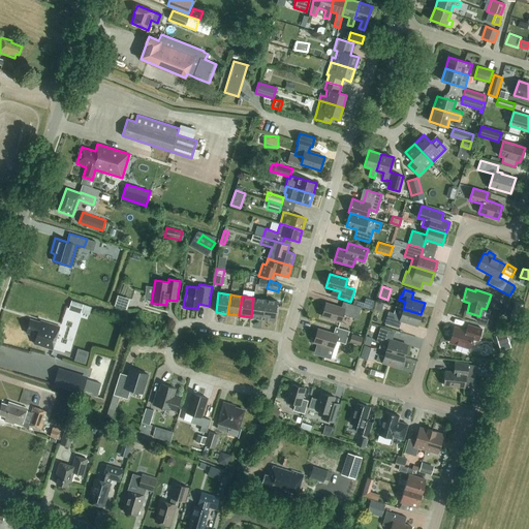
[(262,319),(266,300),(253,298),(251,317),(262,319)]
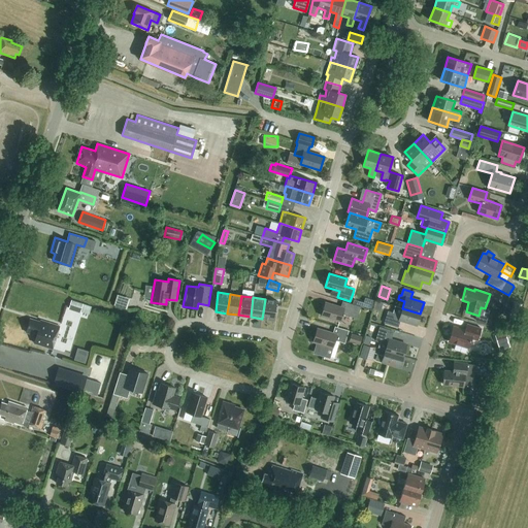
[(372,299),(364,297),(362,305),(370,307),(372,299)]
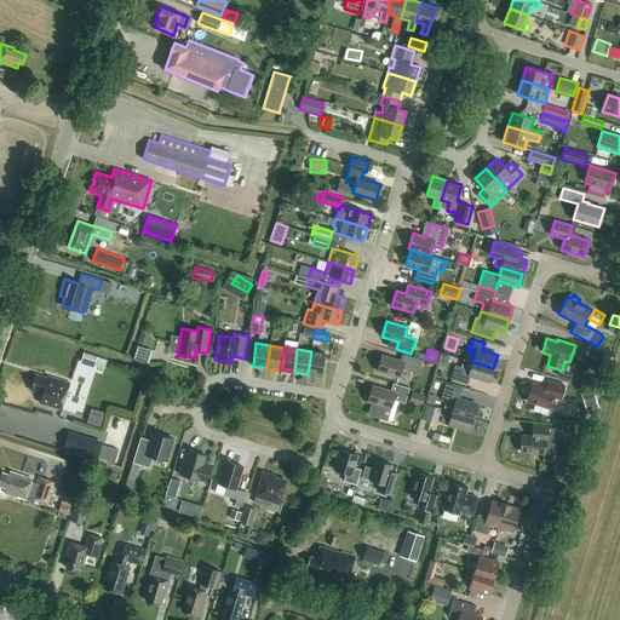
[(604,373),(610,354),(596,350),(591,369),(604,373)]
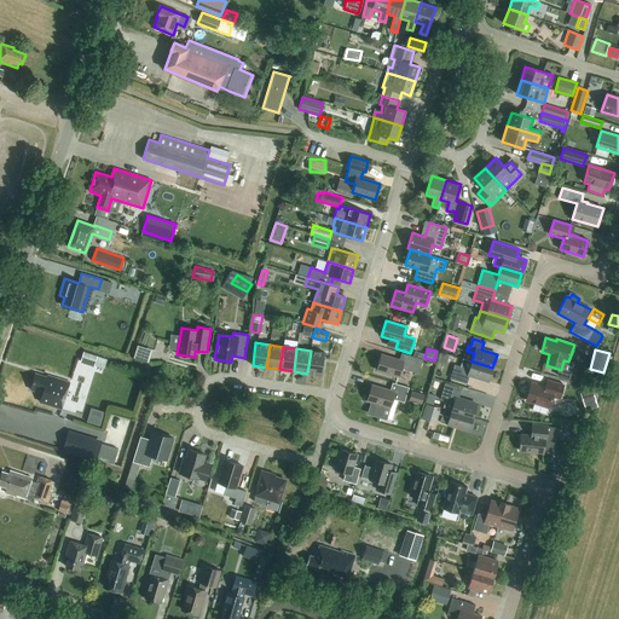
[(94,366),(98,356),(84,351),(80,362),(94,366)]
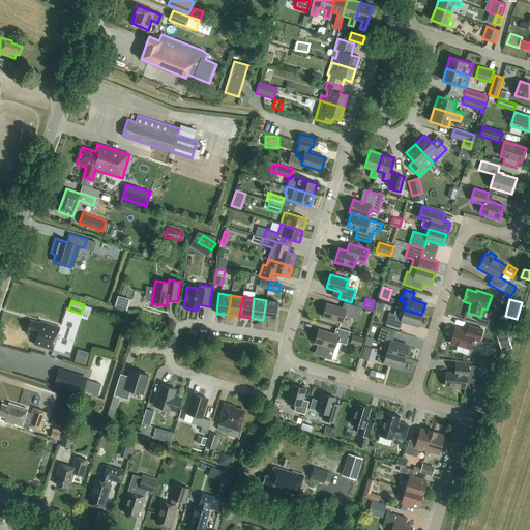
[(266,300),(263,320),(274,322),(277,302),(266,300)]
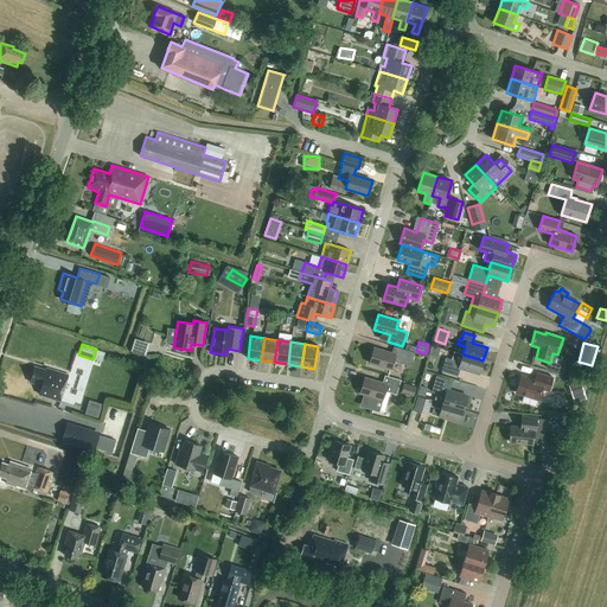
[(410,366),(415,352),(394,346),(391,353),(374,347),(369,363),(391,370),(394,362),(410,366)]
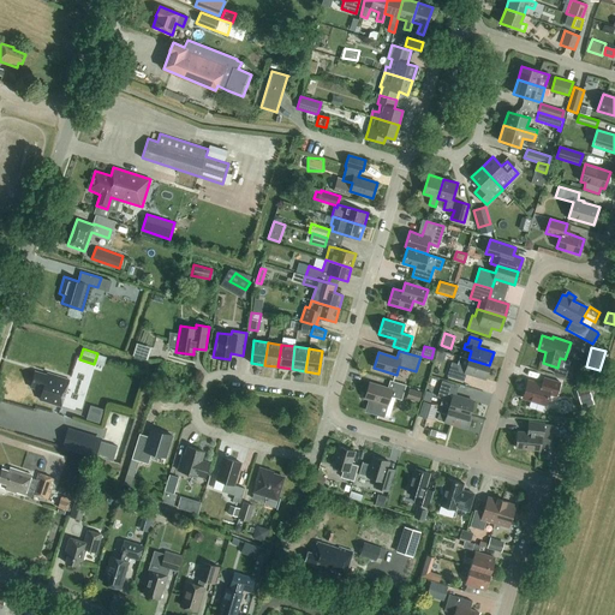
[(485,378),(489,365),(469,359),(466,366),(452,362),(447,376),(463,381),(465,372),(485,378)]
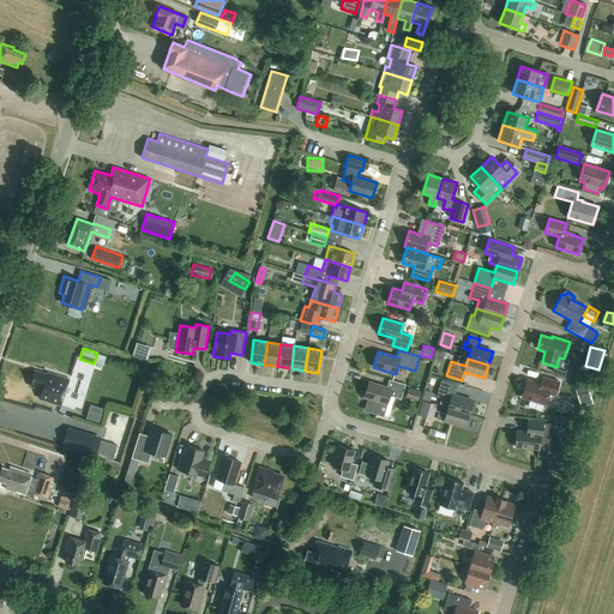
[(47,374),(35,371),(30,386),(42,390),(42,391),(40,399),(61,405),(70,380),(70,379),(47,372),(47,373),(47,374)]
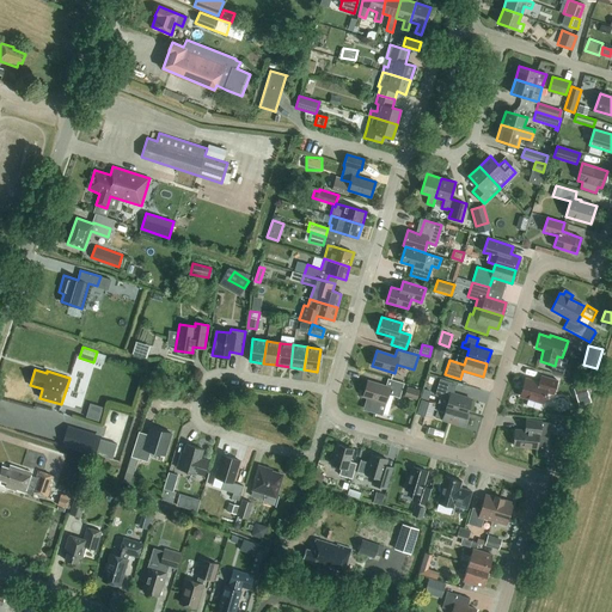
[(439,390),(442,379),(429,374),(426,385),(439,390)]
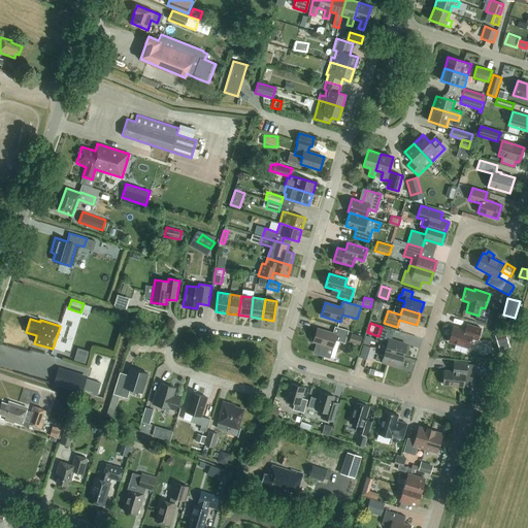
[(477,340),(481,328),(467,324),(465,330),(454,327),(449,341),(468,348),(471,338),(477,340)]
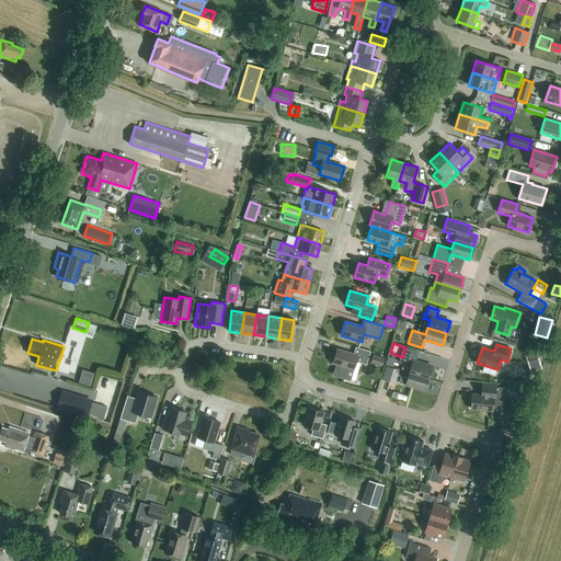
[(366,365),(370,351),(356,346),(354,354),(336,348),(332,363),(335,364),(332,375),(351,380),(351,379),(355,380),(361,363),(366,365)]
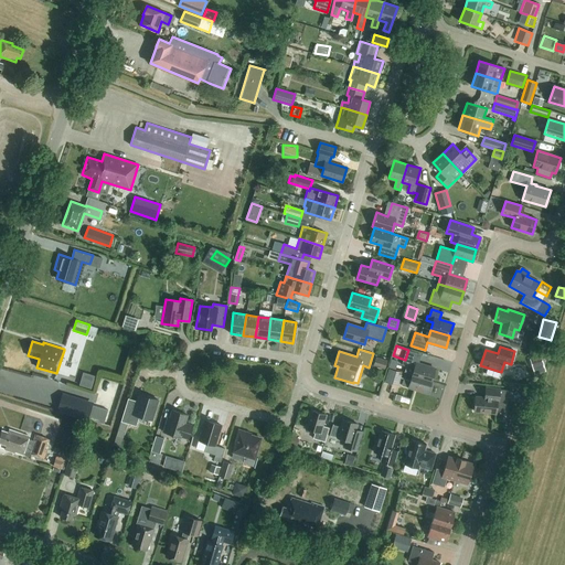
[(532,369),(543,365),(541,355),(530,359),(532,369)]
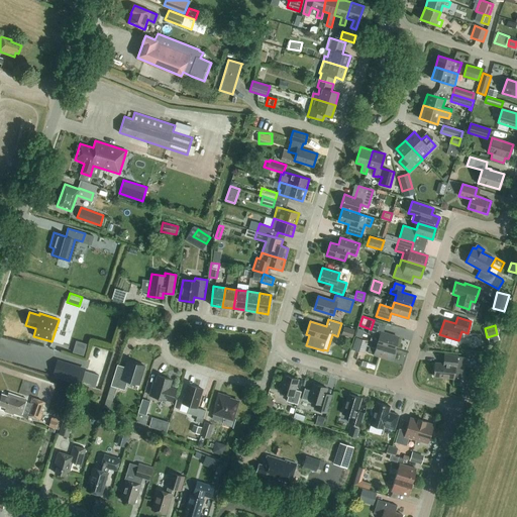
[(351,337),(354,329),(344,326),(341,334),(351,337)]
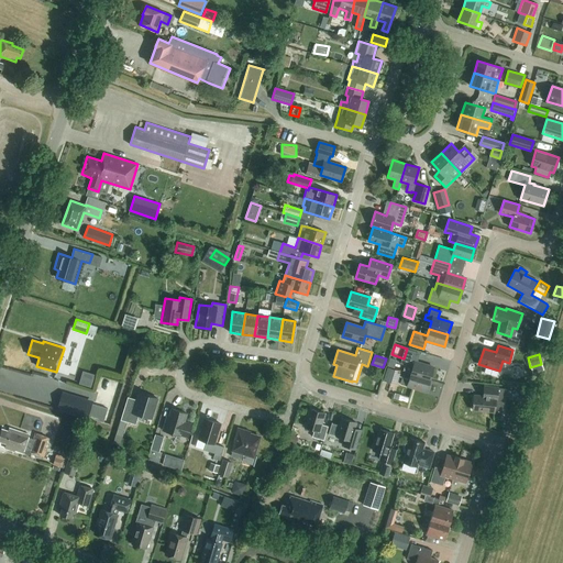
[(396,360),(388,357),(386,366),(393,368),(396,360)]
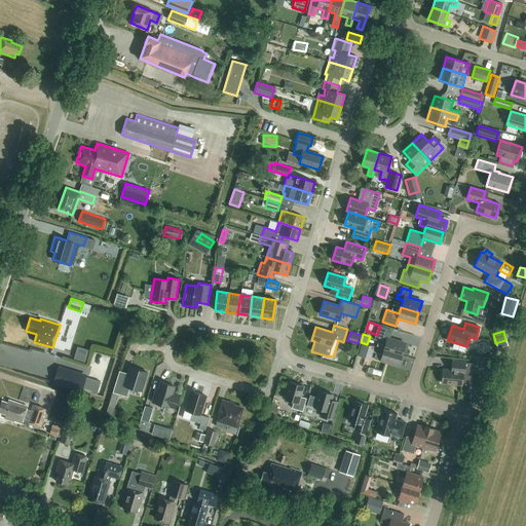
[(383,349),(402,354),(405,343),(387,338),(381,336),(379,341),(385,342),(383,349)]
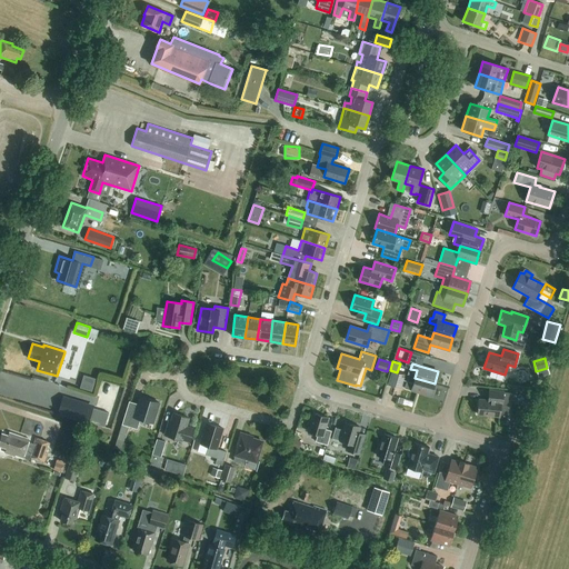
[(502,382),(505,375),(490,370),(487,378),(502,382)]
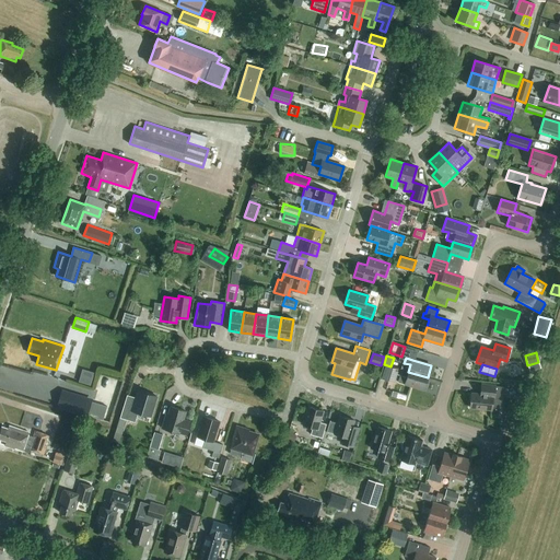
[(395,382),(398,370),(386,365),(382,378),(395,382)]
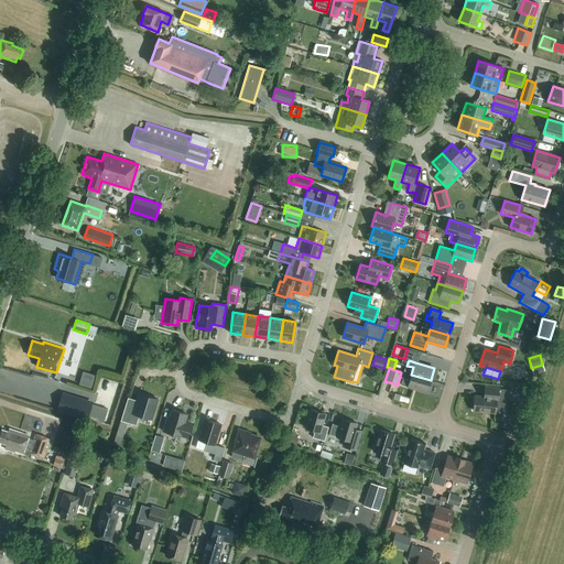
[(91,387),(96,373),(83,370),(79,383),(91,387)]
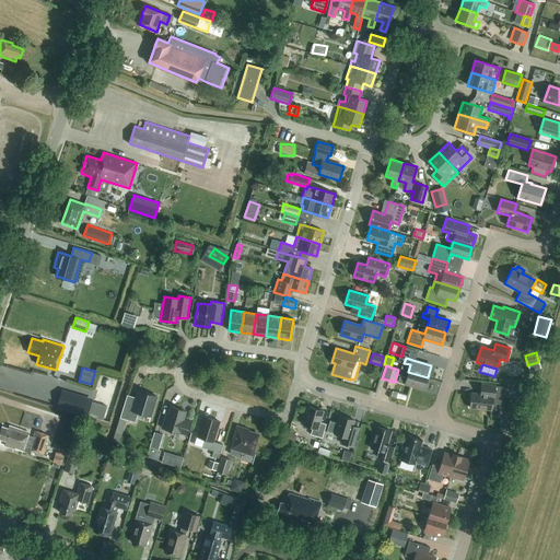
[(423,389),(428,377),(408,372),(405,384),(423,389)]
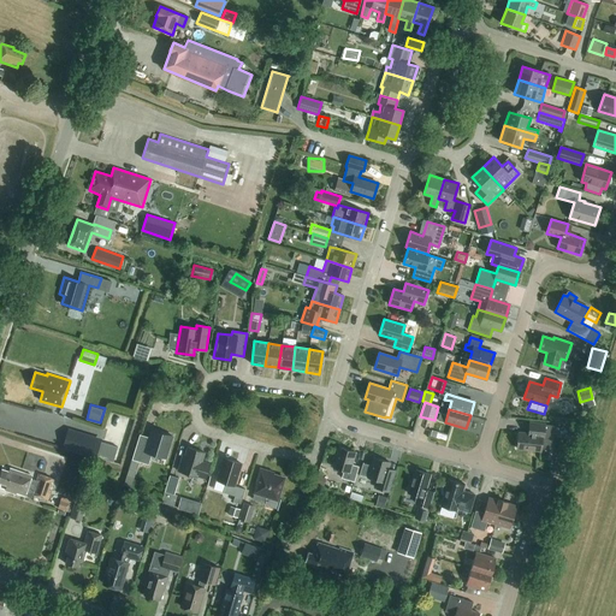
[(550,437),(551,425),(545,424),(529,422),(528,433),(519,432),(516,448),(540,451),(543,436),(550,437)]
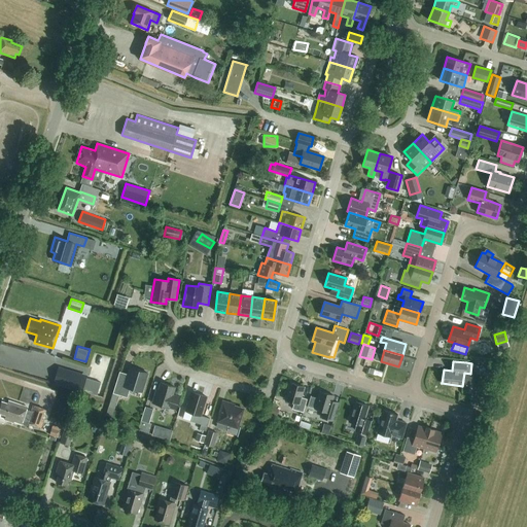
[(495,372),(493,362),(486,364),(488,374),(495,372)]
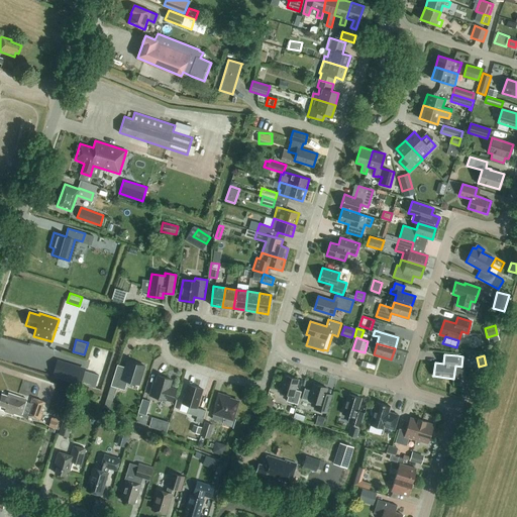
[(80,384),(85,368),(58,359),(53,376),(80,384)]
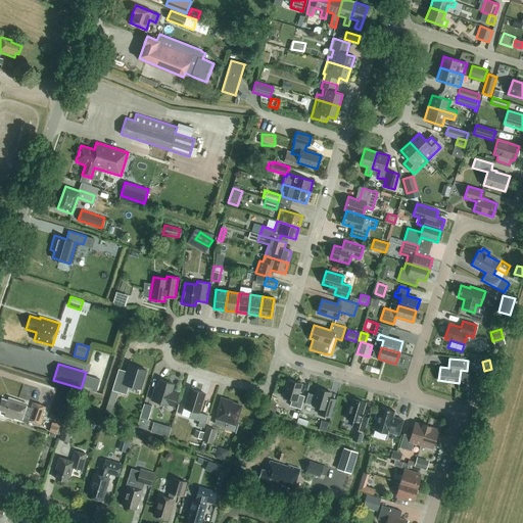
[(141,389),(146,370),(129,365),(127,372),(119,369),(105,412),(111,414),(117,391),(126,394),(129,385),(141,389)]
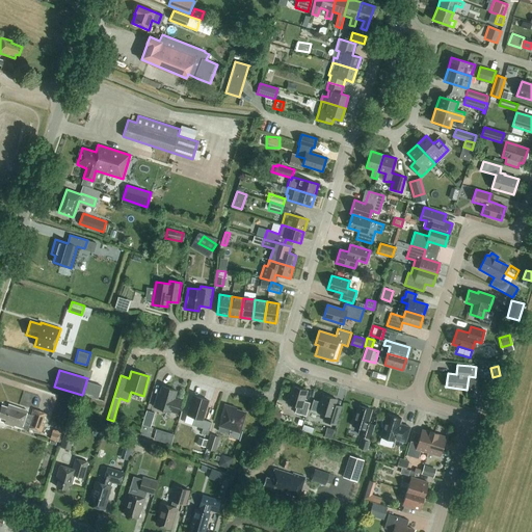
[(181,401),(174,399),(177,391),(162,387),(158,399),(157,399),(154,406),(169,411),(170,410),(177,413),(181,401)]
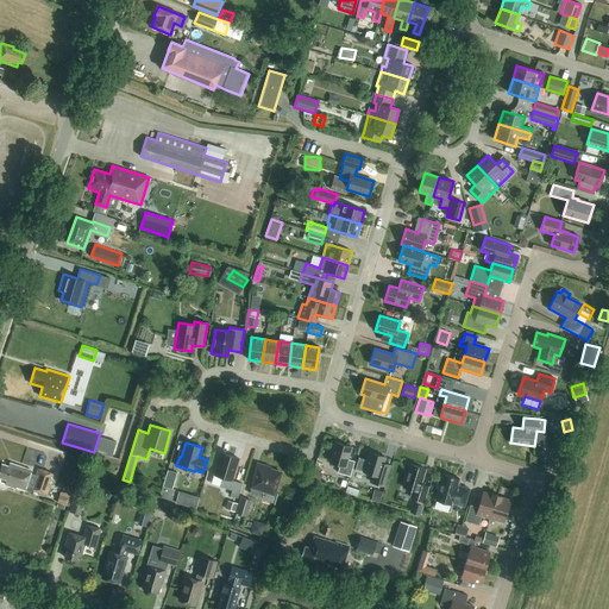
[(350,476),(355,462),(347,459),(351,446),(336,443),(330,462),(340,465),(338,472),(344,475),(350,476)]
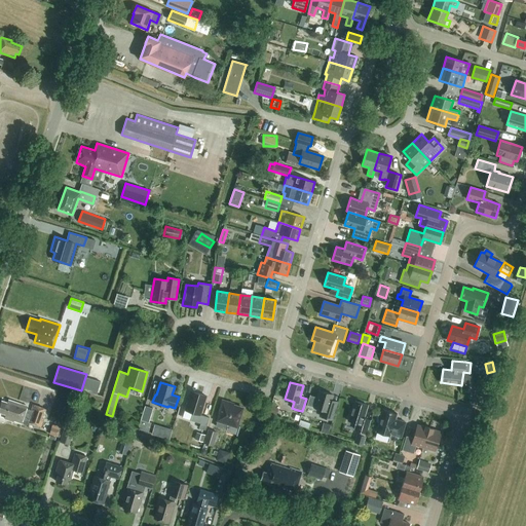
[(332,420),(336,407),(329,405),(333,395),(320,390),(314,408),(323,410),(322,417),(332,420)]
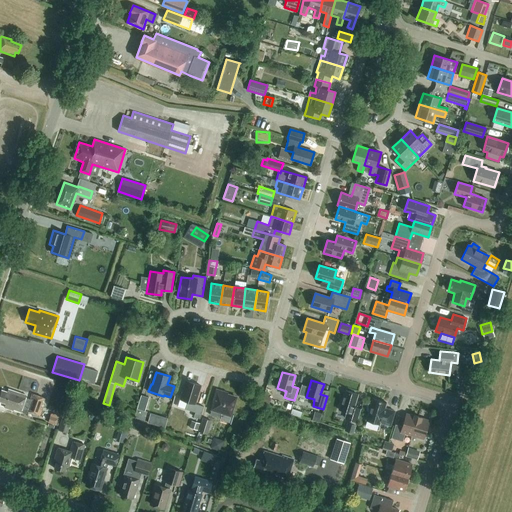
[(200,418),(204,406),(195,404),(201,385),(186,381),(180,399),(188,401),(185,409),(195,412),(194,417),(200,418)]
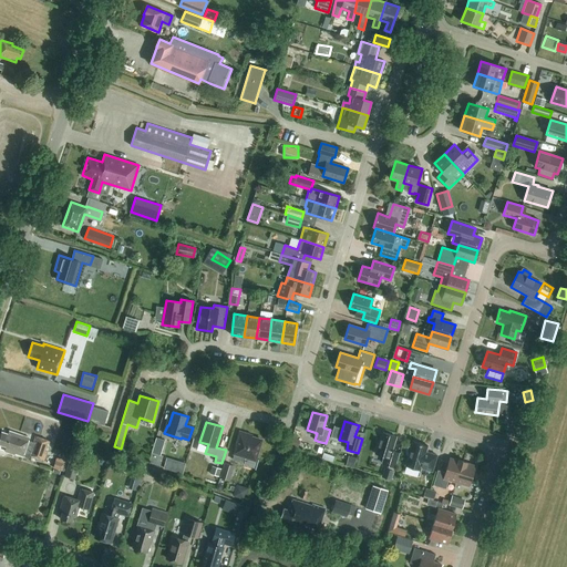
[(29,437),(10,431),(9,434),(2,432),(0,437),(0,444),(7,446),(4,451),(14,454),(14,453),(23,456),(23,455),(31,459),(32,455),(44,460),(50,442),(35,436),(33,442),(29,440),(29,437)]
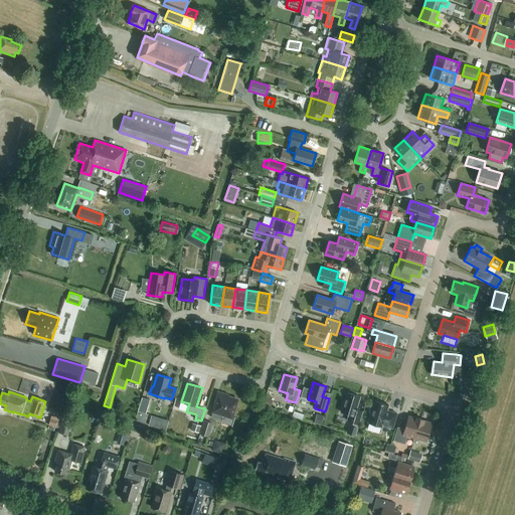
[(234,416),(232,415),(237,399),(228,397),(228,395),(218,392),(215,401),(216,401),(211,417),(221,420),(221,421),(232,424),(234,416)]
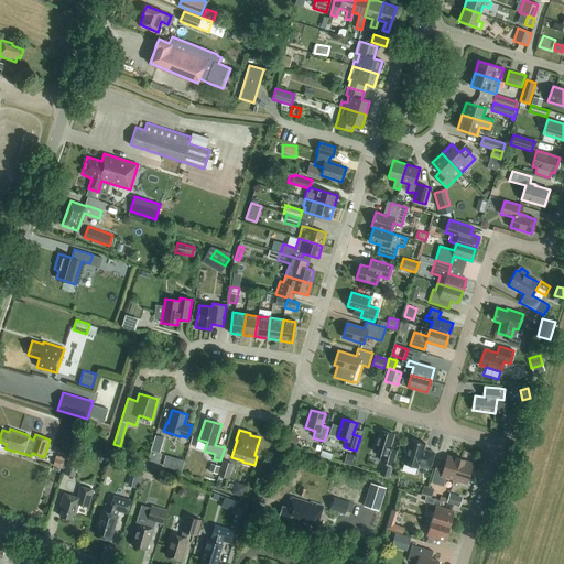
[(392,464),(397,451),(390,448),(394,434),(379,430),(373,451),(382,454),(380,461),(388,463),(387,467),(382,465),(379,474),(389,477),(392,468),(391,468),(392,464)]
